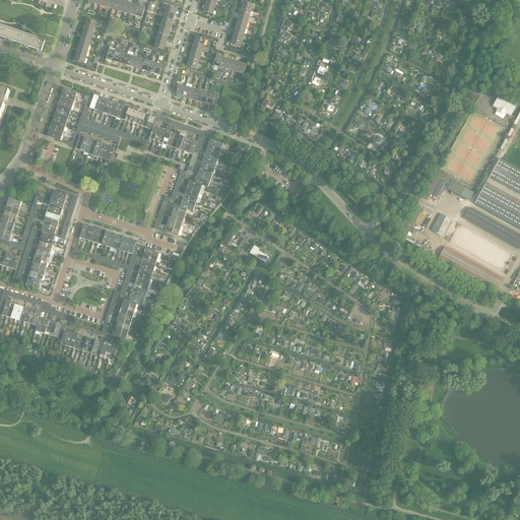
[(115,0),(108,0),(107,7),(112,9),(115,0)]
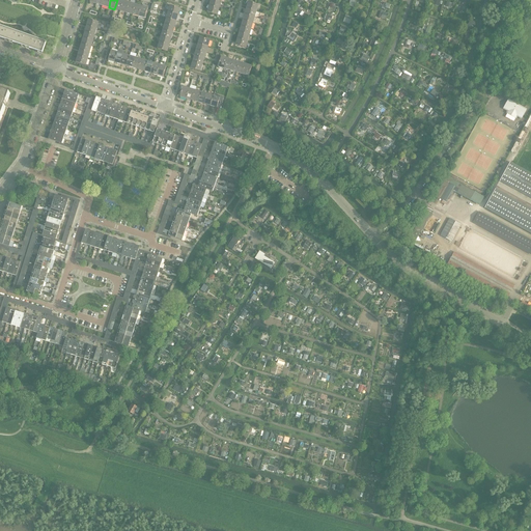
[(123,1),(120,0),(117,0),(114,9),(120,11),(123,1)]
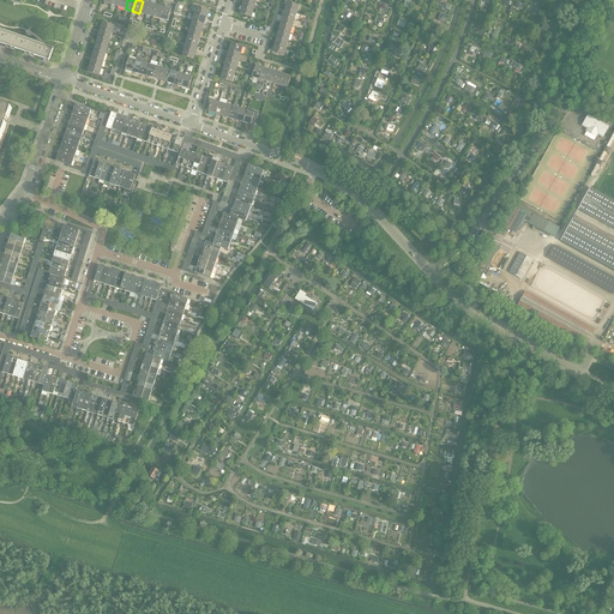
[(245,0),(244,0),(242,7),(254,10),(256,4),(245,0)]
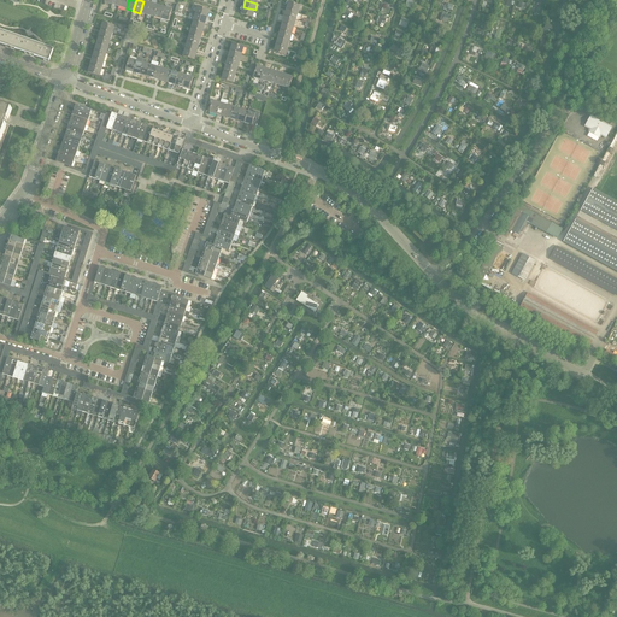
[(151,3),(144,1),(140,13),(147,15),(151,3)]
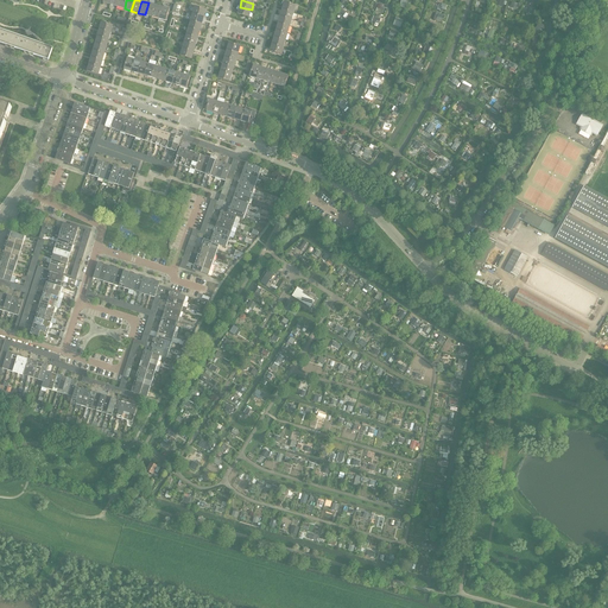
[(156,5),(149,2),(145,14),(152,17),(156,5)]
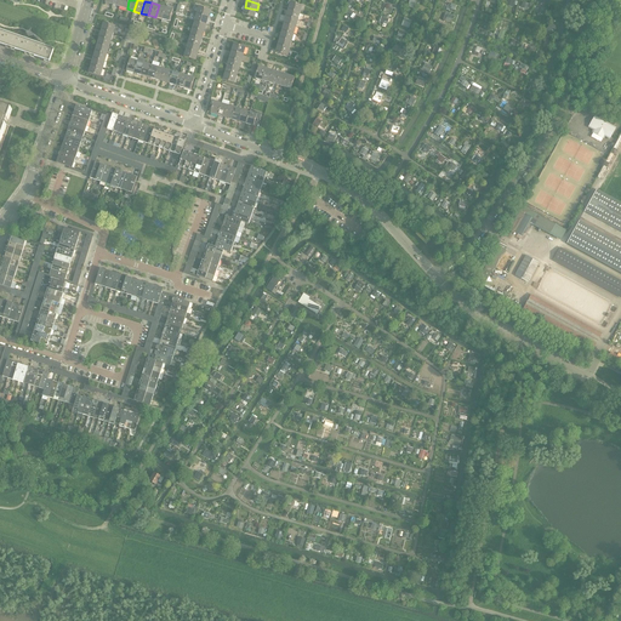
[(291,3),(289,10),(301,13),(302,6),(291,3)]
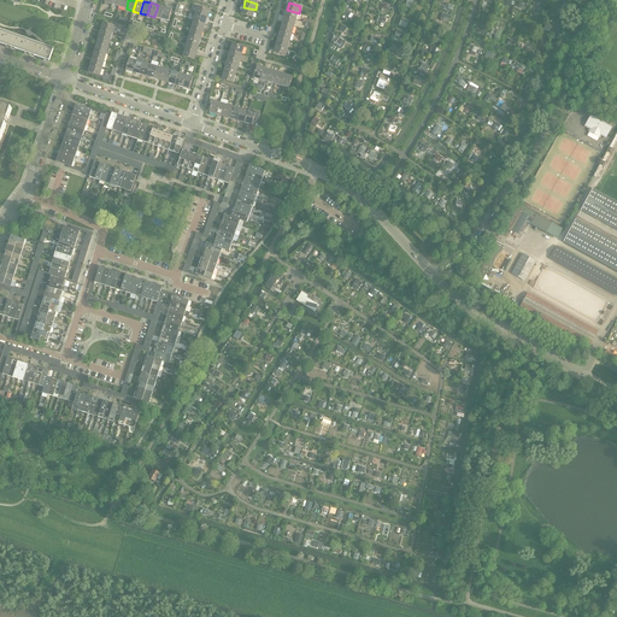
[(165,7),(158,5),(154,17),(162,19),(165,7)]
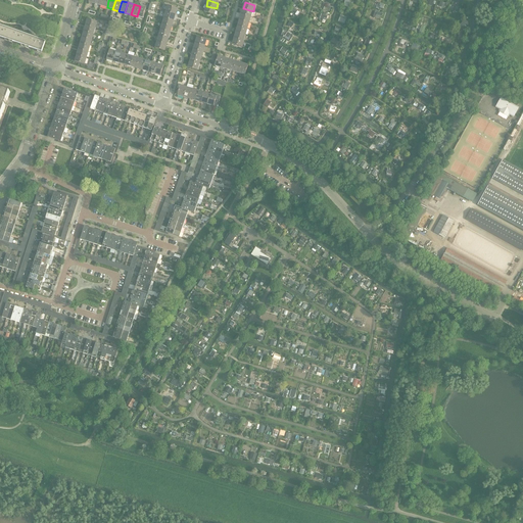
[(168,5),(165,12),(176,15),(178,8),(168,5)]
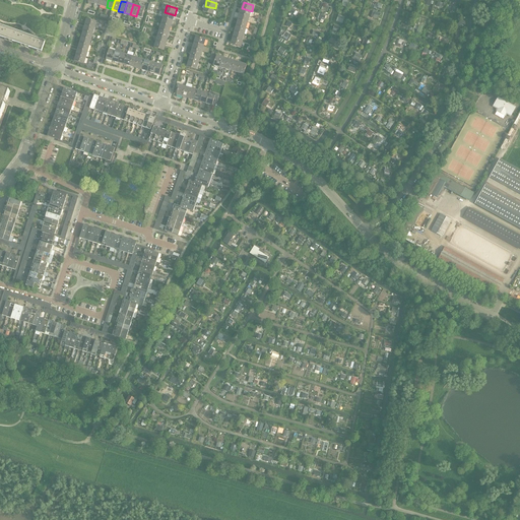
[(145,8),(139,6),(136,16),(142,18),(145,8)]
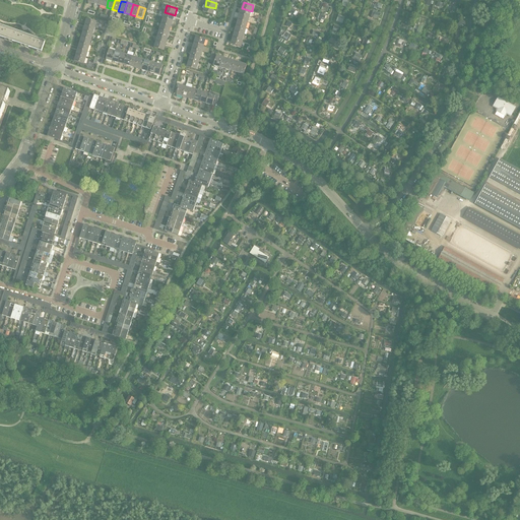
[(213,15),(215,8),(205,6),(203,12),(213,15)]
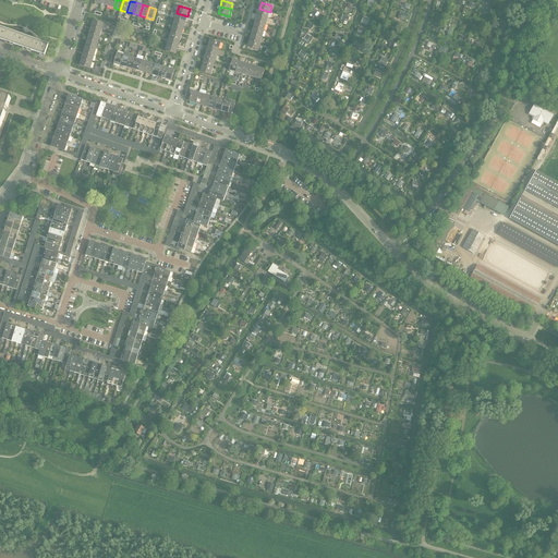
[(259,9),(257,15),(268,19),(270,12),(259,9)]
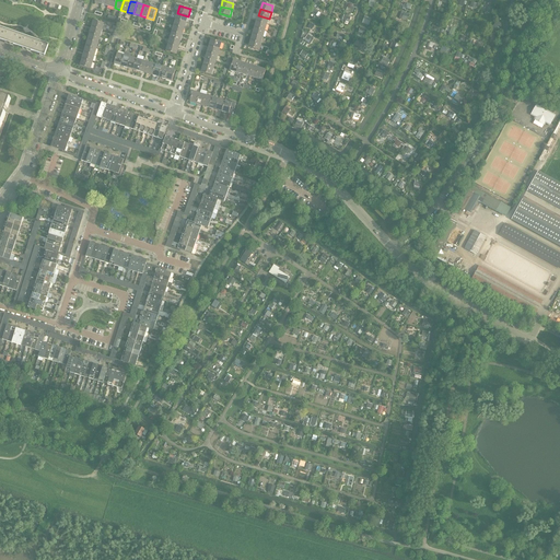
[(188,16),(177,13),(176,19),(186,22),(188,16)]
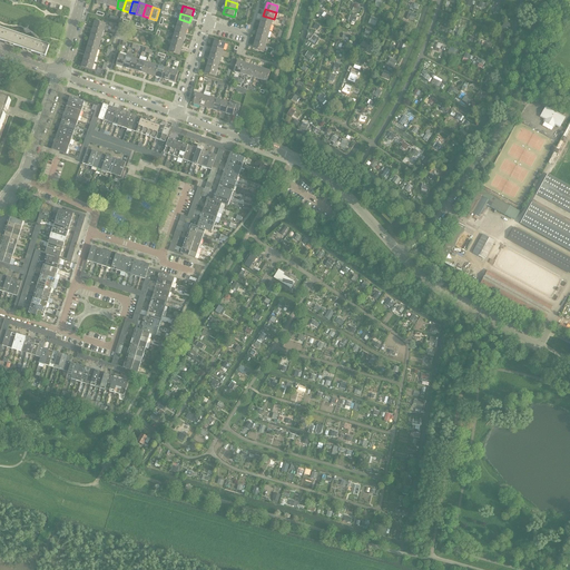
[(263,16),(261,22),(272,26),(274,19),(263,16)]
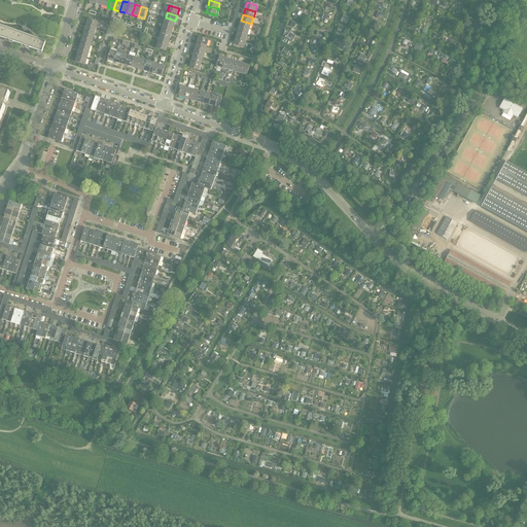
[(175,21),(166,18),(164,24),(174,27),(175,21)]
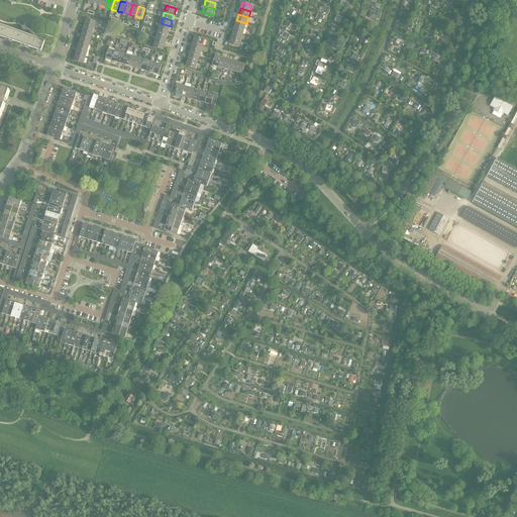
[(87,18),(85,24),(95,27),(96,21),(87,18)]
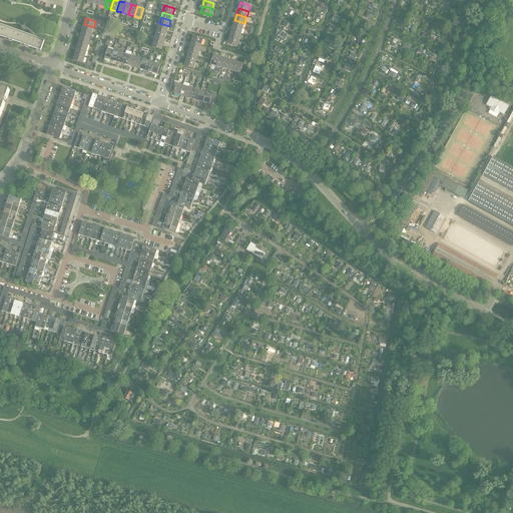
[(244,23),(234,20),(233,25),(242,28),(244,23)]
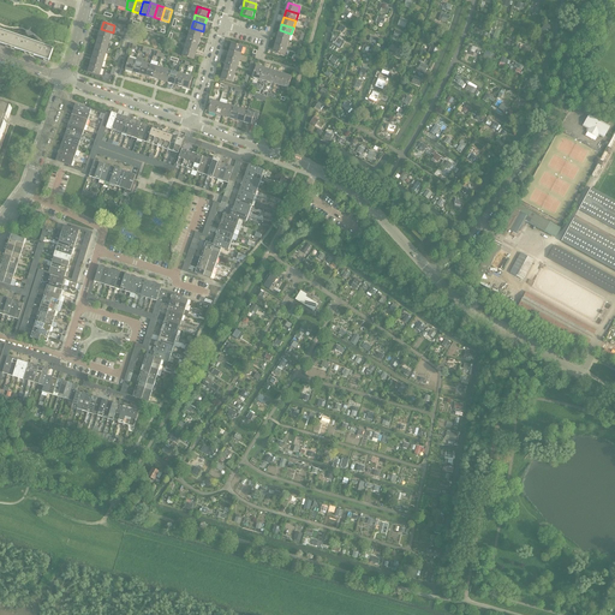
[(203,31),(191,28),(189,35),(201,39),(203,31)]
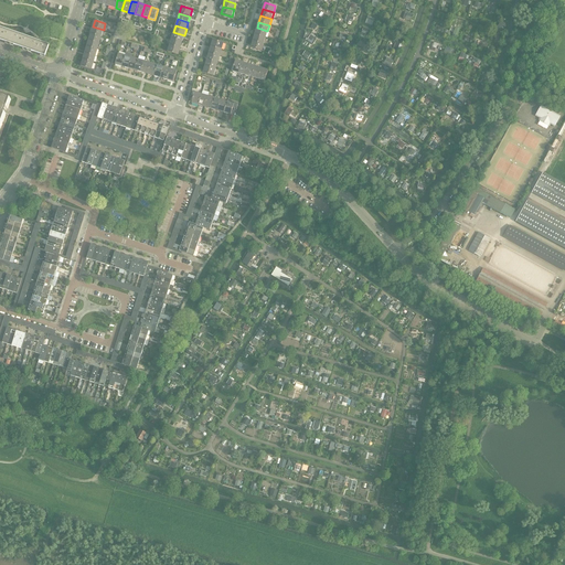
[(14,32),(0,27),(0,40),(10,43),(14,32)]
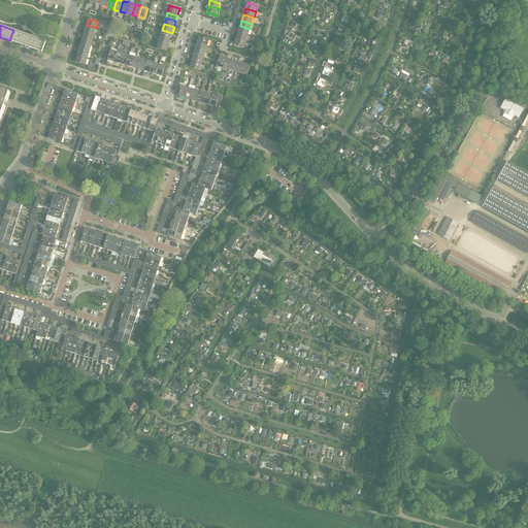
[(87,25),(85,31),(95,34),(97,28),(87,25)]
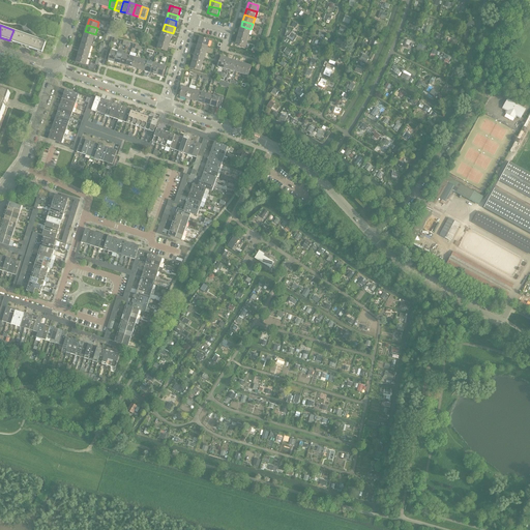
[(241,26),(239,32),(249,35),(251,29),(241,26)]
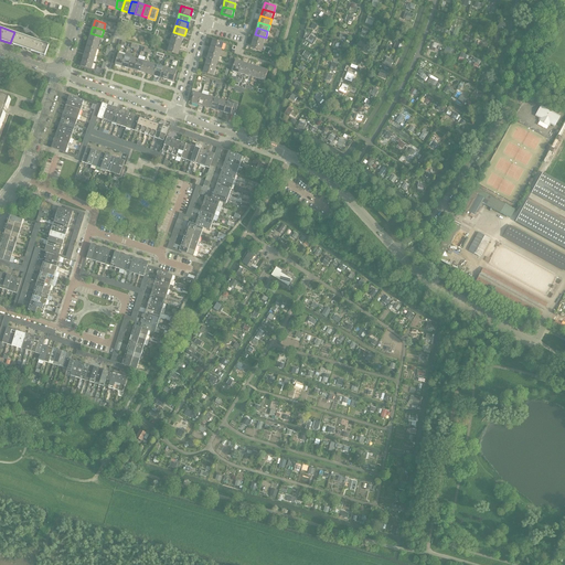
[(32,39),(14,32),(10,43),(28,50),(32,39)]
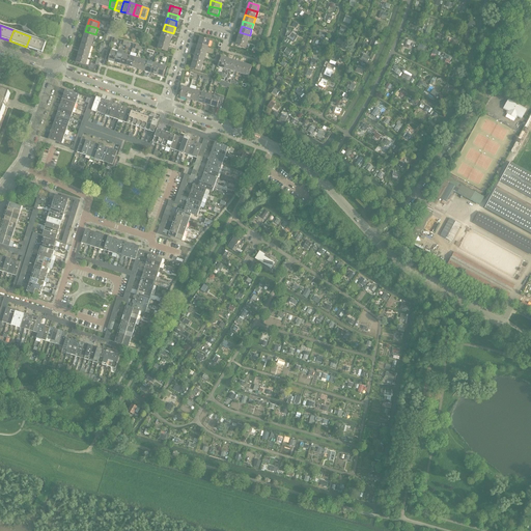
[(173,33),(163,30),(161,36),(171,39),(173,33)]
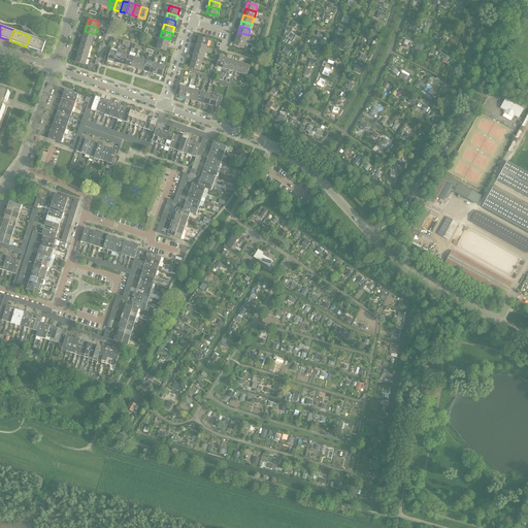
[(85,31),(83,37),(93,40),(95,34),(85,31)]
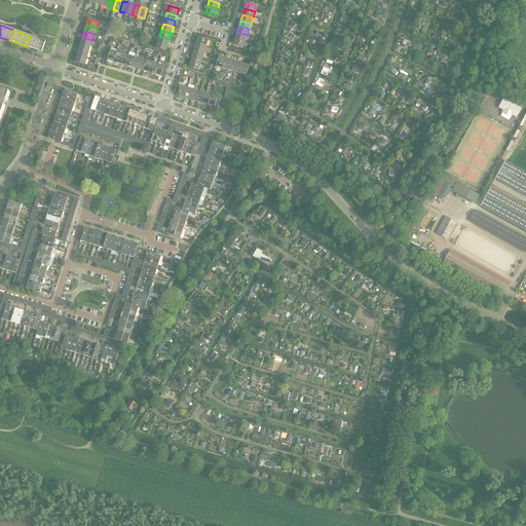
[(237,32),(235,38),(246,41),(248,35),(237,32)]
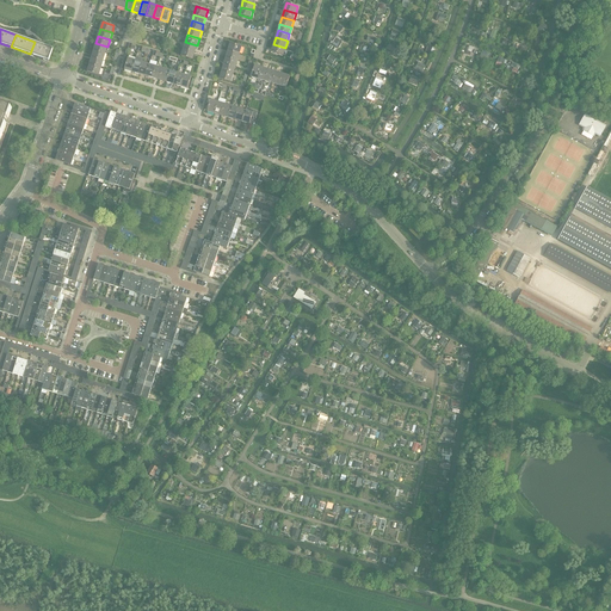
[(338,49),(343,43),(337,38),(332,44),(338,49)]
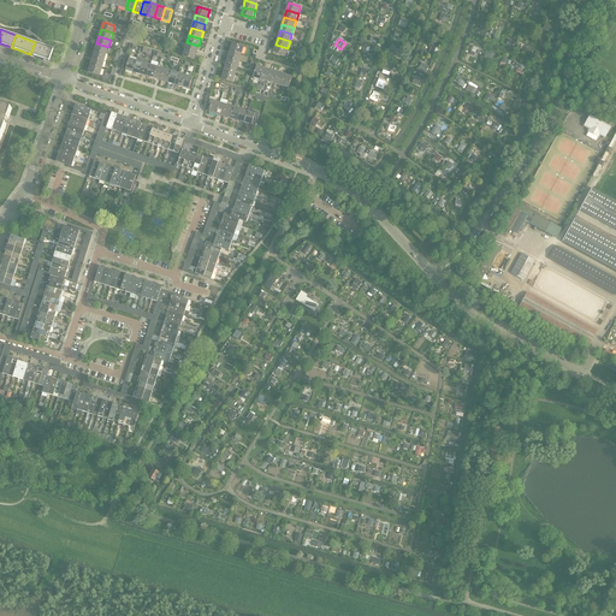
[(54,49),(35,42),(30,54),(49,61),(54,49)]
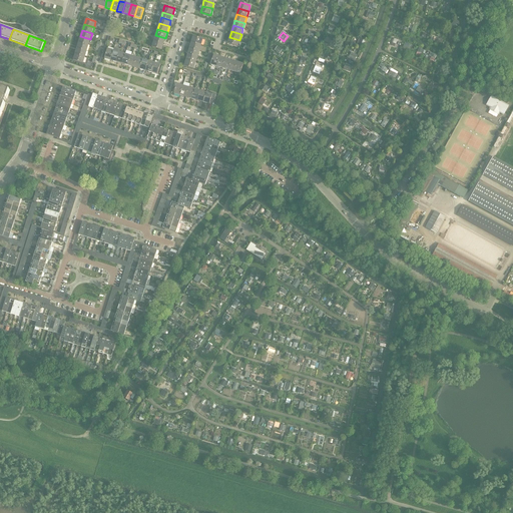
[(165,38),(155,35),(154,41),(163,44),(165,38)]
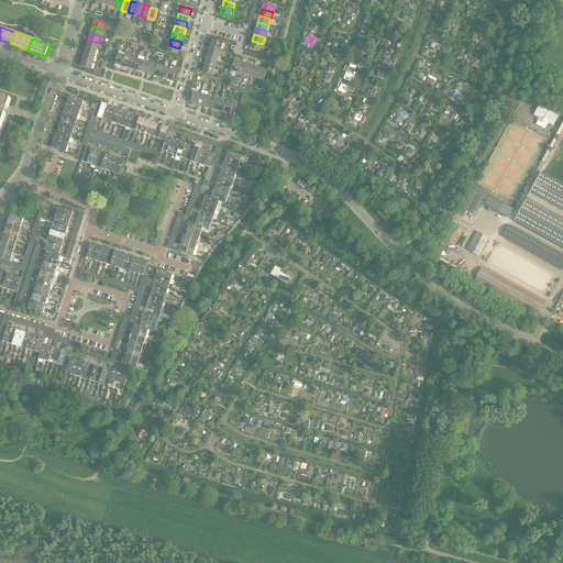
[(88,40),(87,46),(97,50),(99,43),(88,40)]
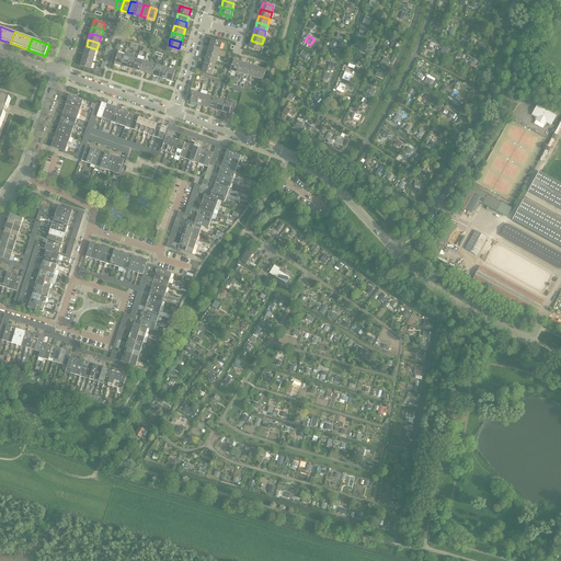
[(212,39),(209,46),(220,49),(222,43),(212,39)]
